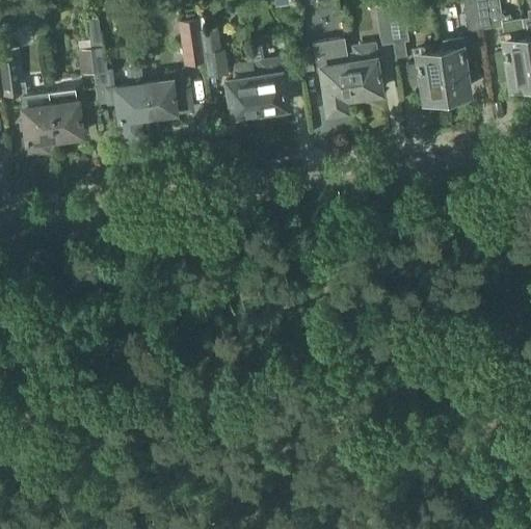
[(275,0),(277,8),(291,6),(289,0),(275,0)]
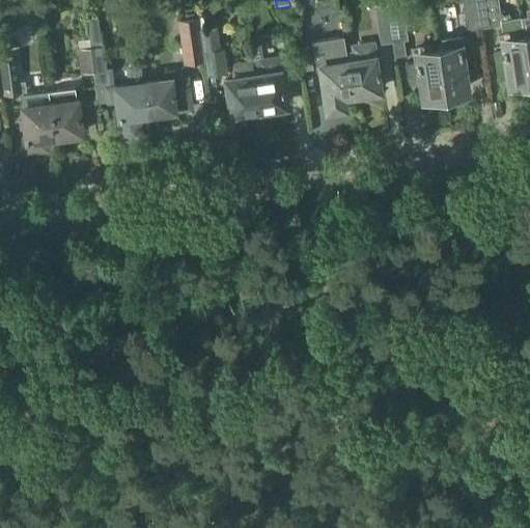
[(463,0),(468,31),(480,30),(475,0),(463,0)]
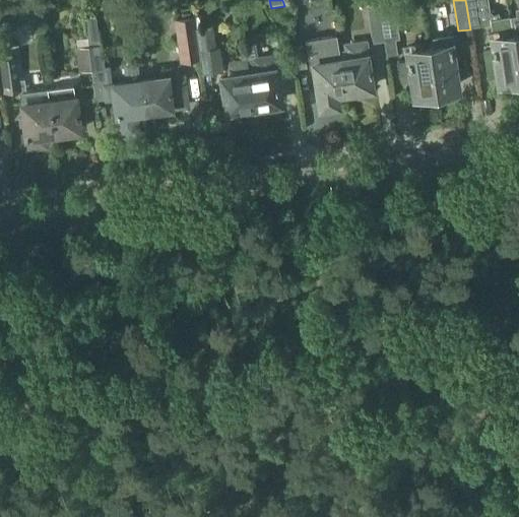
[(500,77),(501,81),(518,78),(518,70),(514,37),(511,17),(501,19),(500,15),(495,16),(492,13),(489,0),(465,0),(470,29),(492,25),(495,48),(493,48),(494,50),(485,51),(487,58),(489,57),(490,65),(488,65),(490,78),(500,77)]
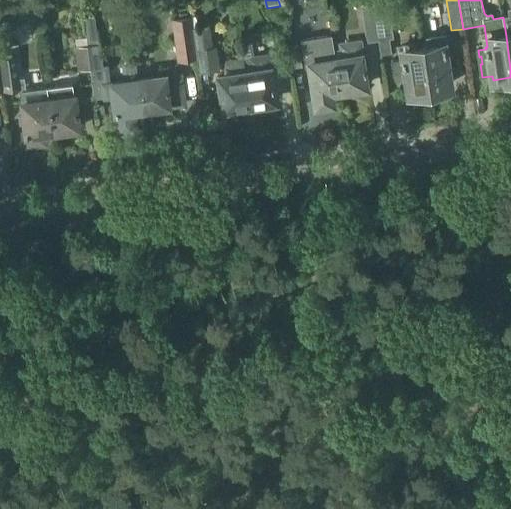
[(373,9),(379,43),(381,57),(391,55),(389,41),(393,40),(389,6),(373,9)]
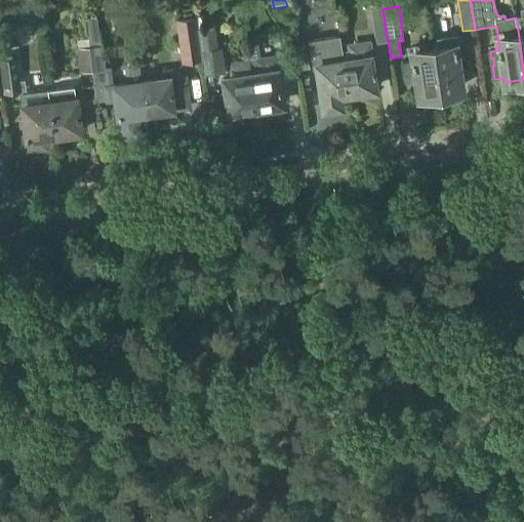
[(376,45),(389,44),(383,9),(371,10),(376,45)]
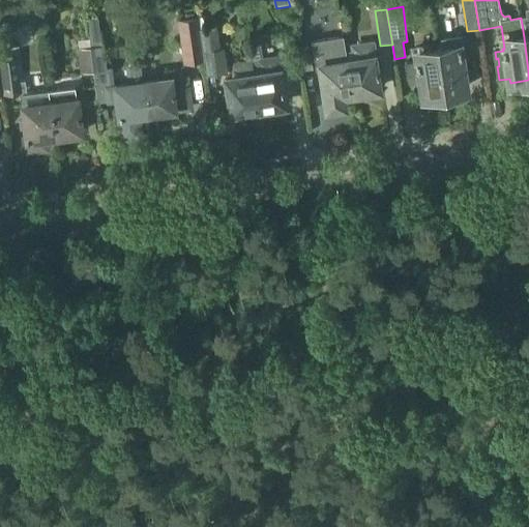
[(91,20),(87,20),(93,70),(97,104),(118,101),(118,107),(119,107),(117,88),(114,88),(112,68),(108,69),(104,47),(103,48),(99,26),(101,25),(100,19),(91,20)]
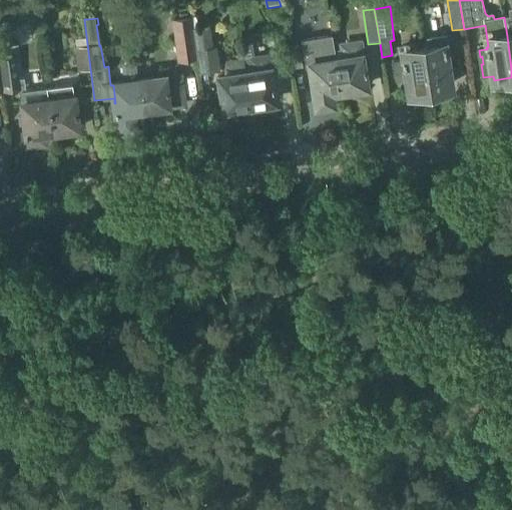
[(179,64),(197,61),(191,19),(173,22),(179,64)]
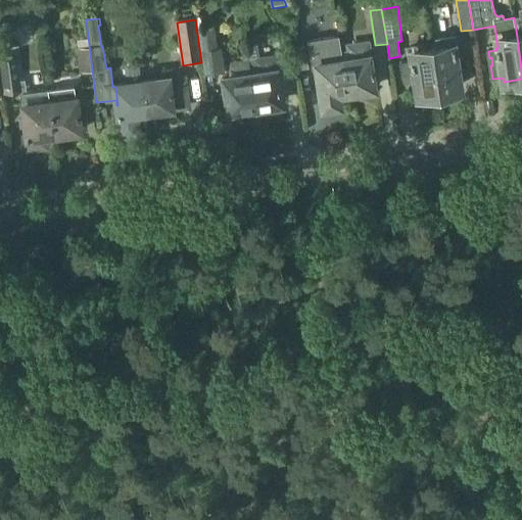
[(216,28),(198,30),(204,76),(226,73),(225,67),(222,48),(219,49),(216,28)]
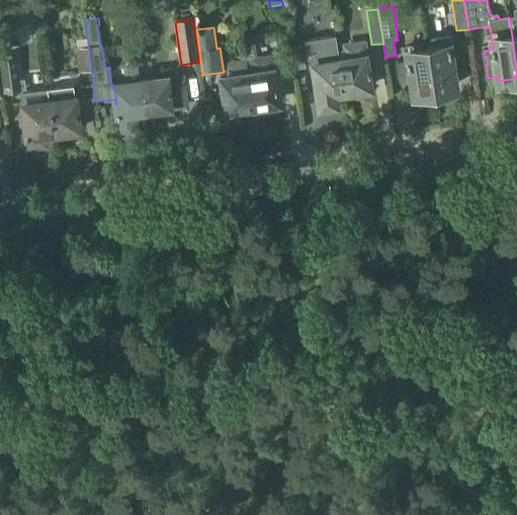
[(337,38),(307,43),(311,68),(315,68),(321,108),(337,106),(335,94),(346,93),(341,61),(337,38)]
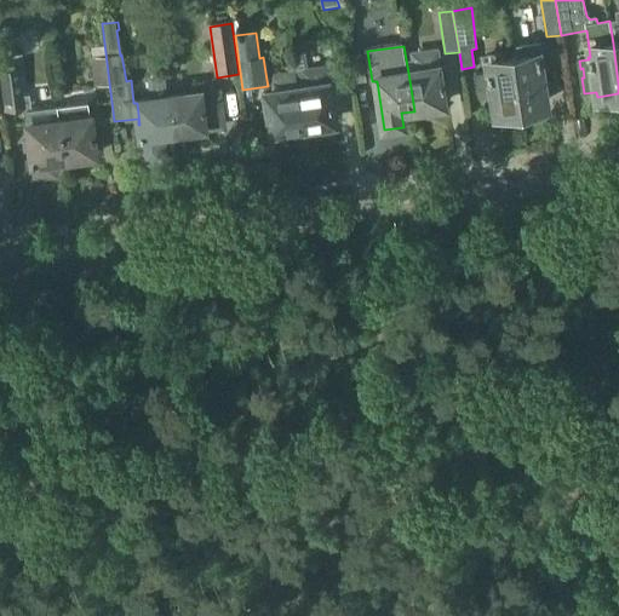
[(511,59),(519,109),(546,104),(540,65),(539,55),(538,55),(537,46),(522,49),(523,57),(511,59)]
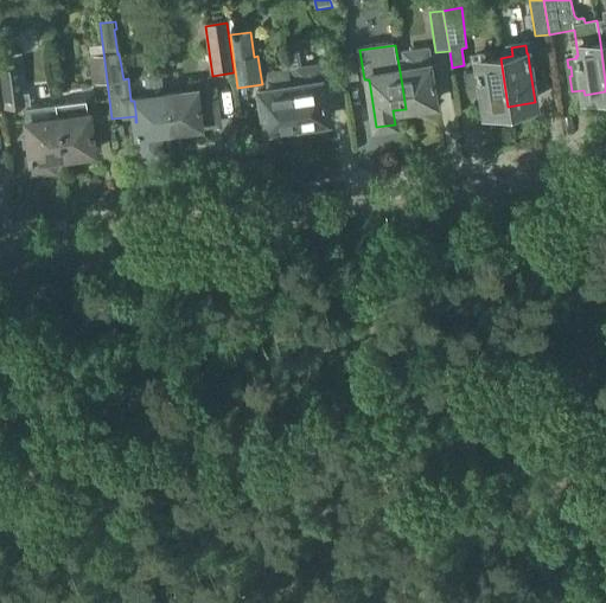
[(303,72),(300,52),(287,55),(293,88),(291,88),(297,126),(326,121),(319,70),(303,72)]
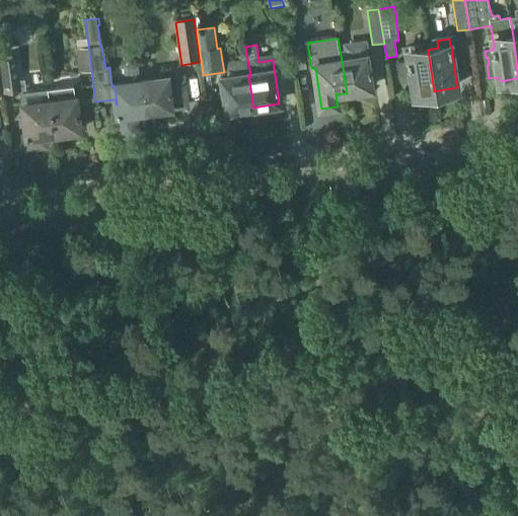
[(342,61),(347,93),(371,89),(365,46),(349,48),(350,59),(342,61)]
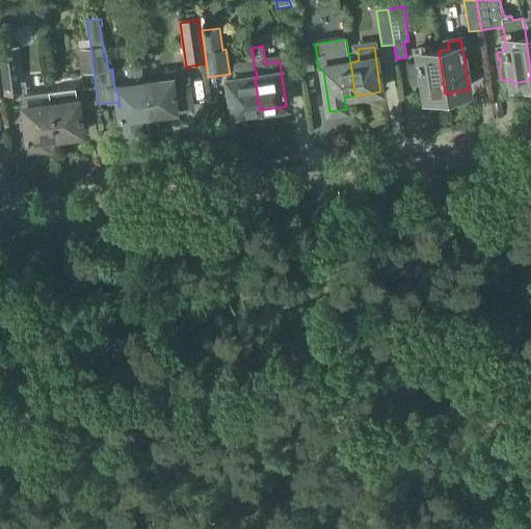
[(445,94),(439,51),(428,52),(428,49),(418,50),(420,61),(418,61),(419,64),(410,65),(413,81),(423,79),(425,97),(445,94)]
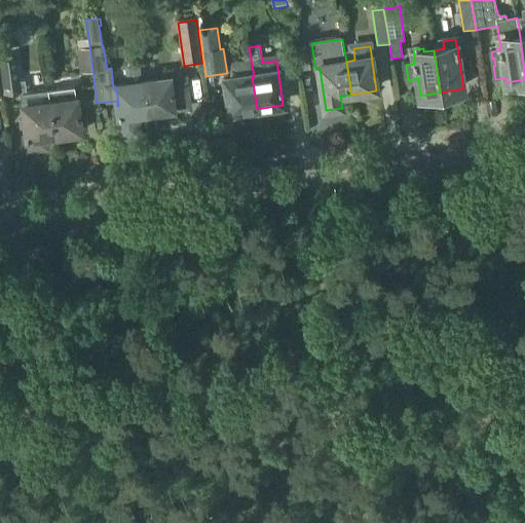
[(82,72),(92,70),(89,50),(80,51),(82,72)]
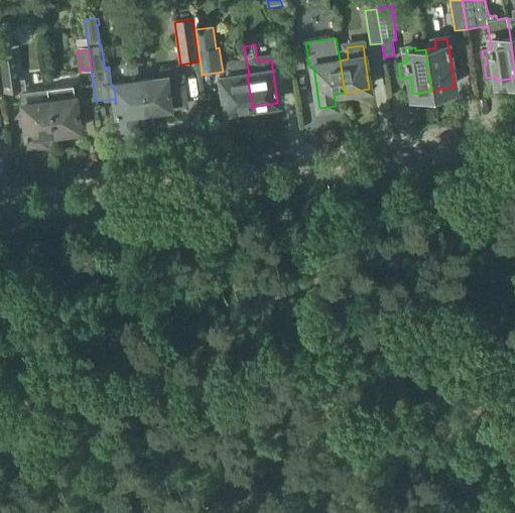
[(54,133),(48,90),(27,93),(25,81),(20,81),(17,57),(1,59),(5,93),(21,91),(26,132),(27,138),(28,138),(29,148),(45,146),(43,134),(54,133)]
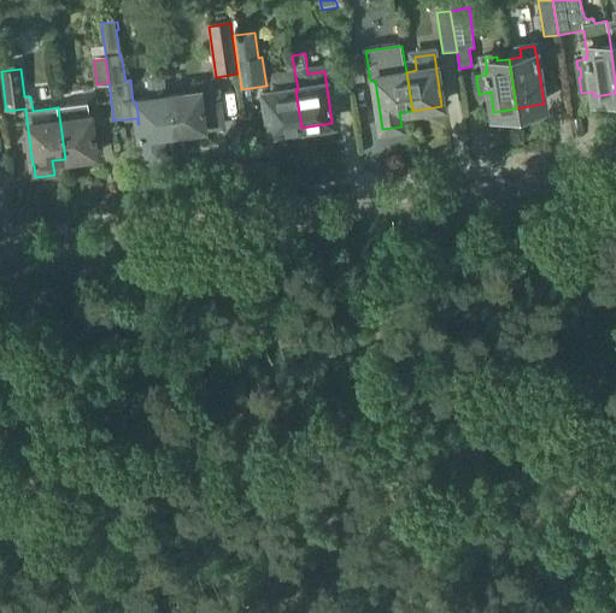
[(164,160),(160,134),(171,133),(168,99),(169,99),(165,75),(148,77),(151,100),(136,102),(139,124),(138,124),(139,136),(138,136),(139,140),(141,140),(144,163),(164,160)]
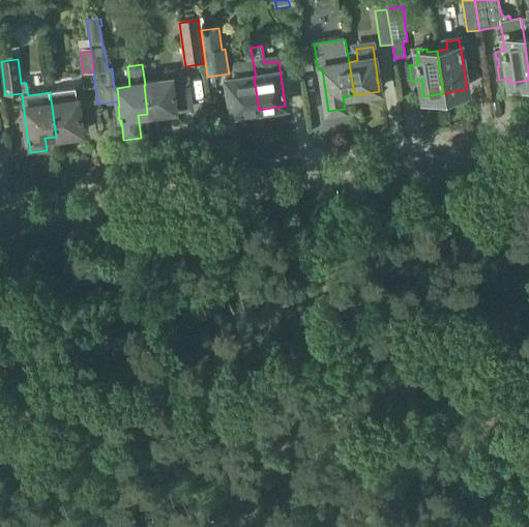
[(230,80),(228,81),(232,109),(230,109),(232,117),(233,116),(234,125),(251,123),(250,111),(259,110),(254,77),(256,77),(254,64),(228,68),(229,74),(230,80)]
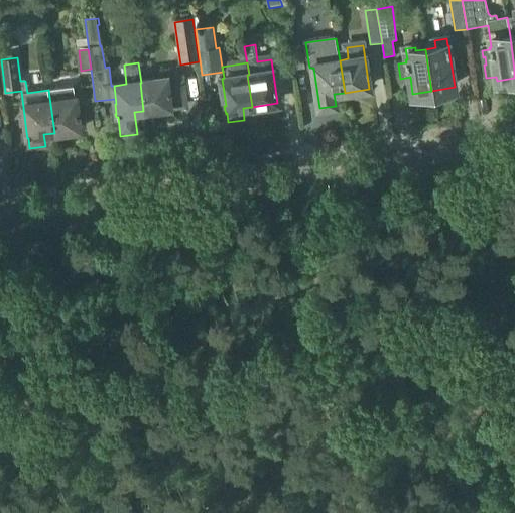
[(140,83),(143,111),(184,106),(182,90),(167,92),(165,80),(141,83),(140,83)]
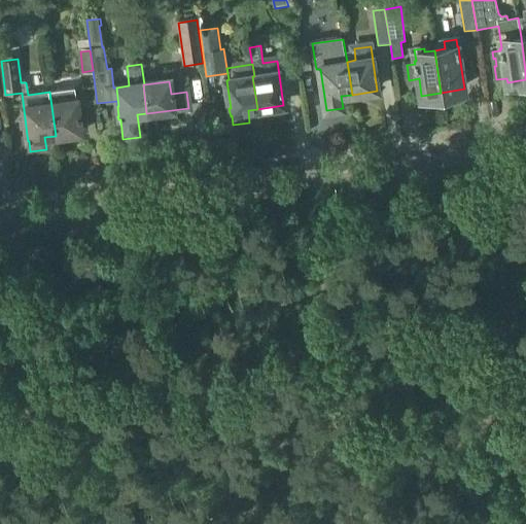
[(49,92),(56,136),(80,133),(74,89),(49,92)]
